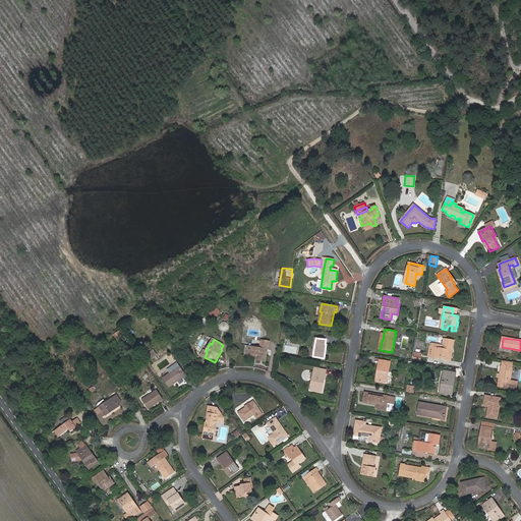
[(433,348),(432,357),(449,359),(451,350),(452,350),(454,341),(444,339),(443,345),(435,344),(433,348)]
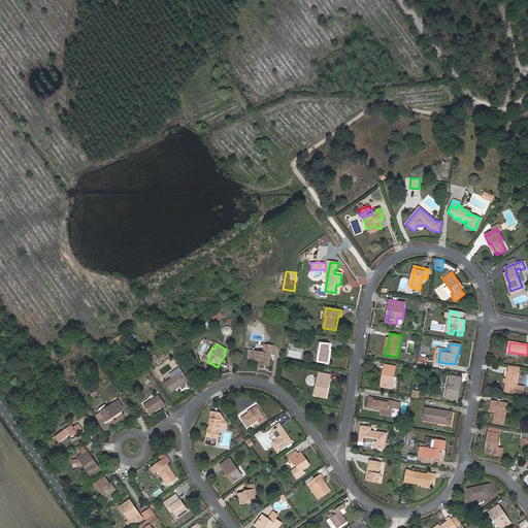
[(267,353),(263,353),(251,351),(250,360),(260,362),(259,365),(269,366),(271,354),(272,354),(273,350),(267,349),(267,353)]
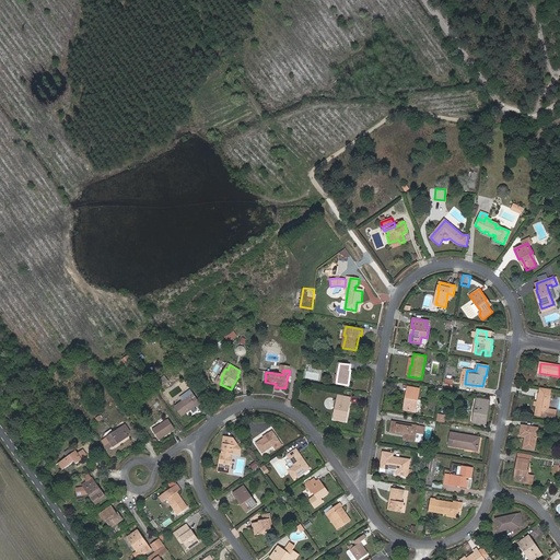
[(163,386),(165,385),(167,383),(170,382),(164,375),(159,380),(163,386)]
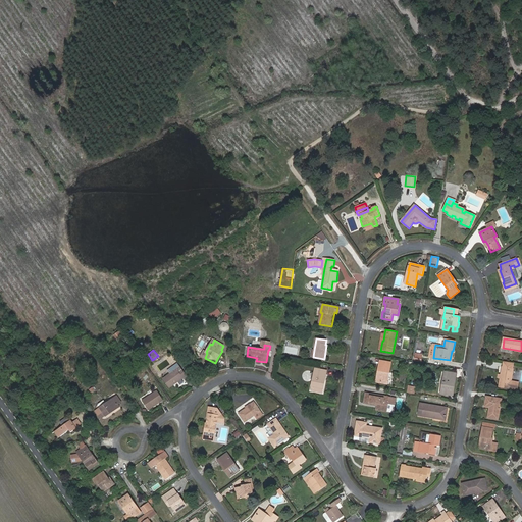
[(379,365),(377,374),(379,374),(378,382),(387,384),(392,363),(381,361),(381,365),(379,365)]
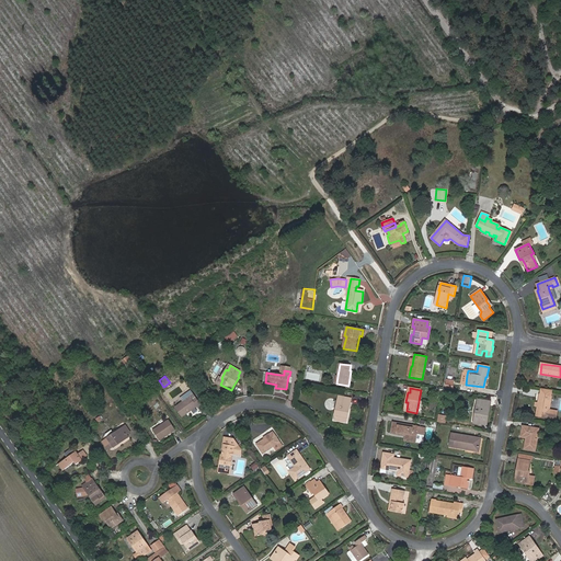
[(536,415),(557,420),(558,411),(549,410),(552,396),(540,393),(536,415)]
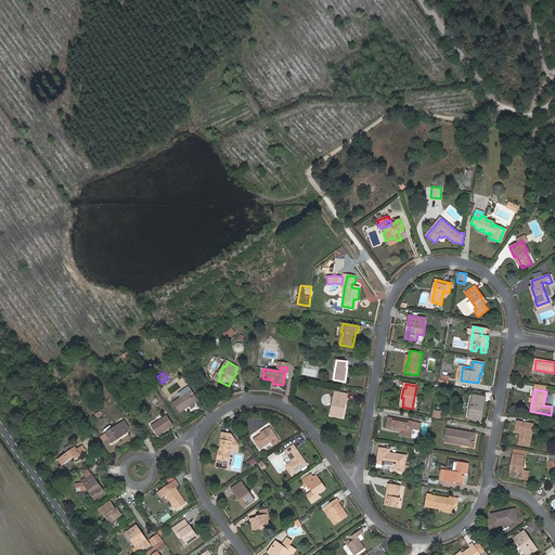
[(344,399),(347,399),(347,394),(335,391),(330,415),(343,418),(345,405),(343,405),(344,399)]
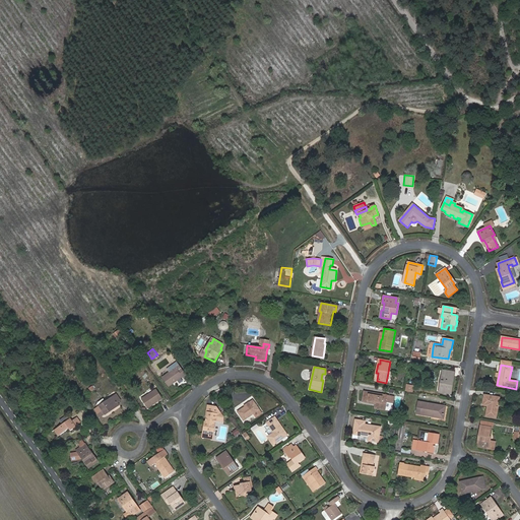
[(177,368),(170,373),(163,378),(169,387),(186,375),(181,368),(178,371),(177,368)]
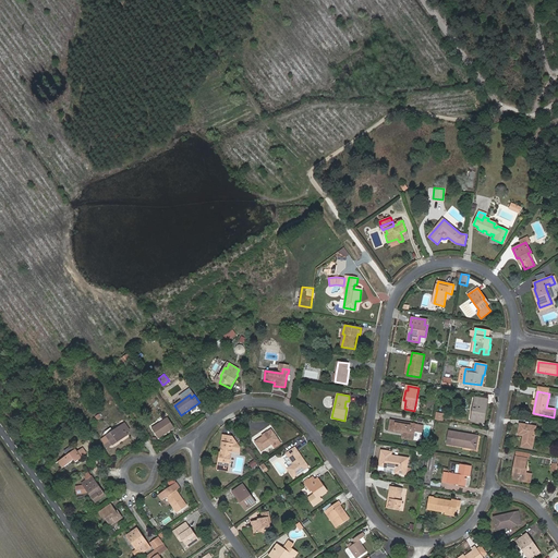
[(488,400),(476,398),(474,413),(472,413),(471,421),(484,423),(488,400)]
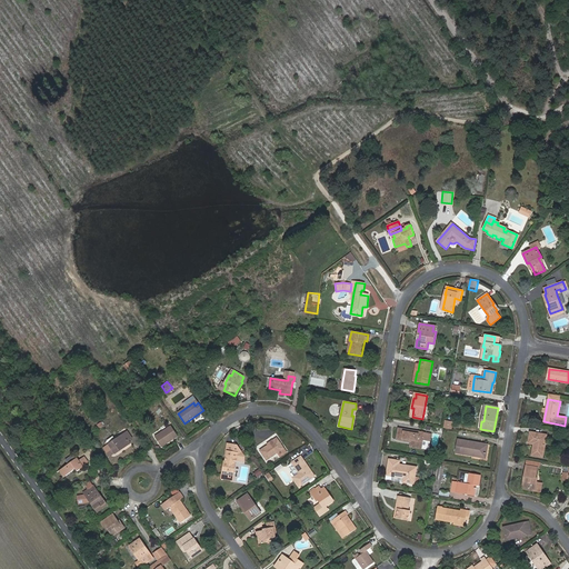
[(171,427),(156,437),(162,447),(178,437),(171,427)]
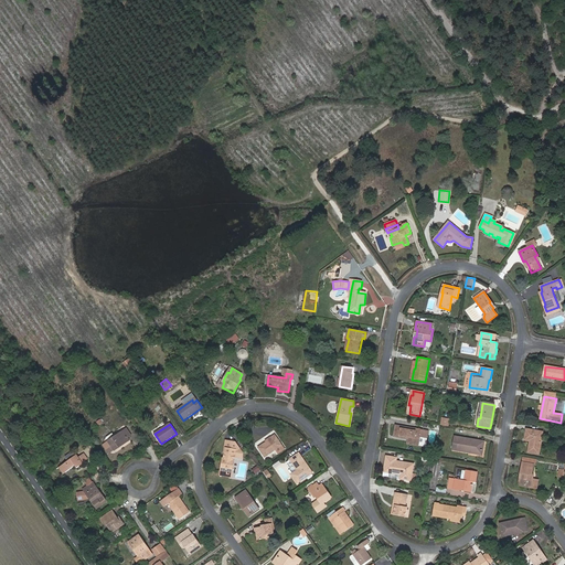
[(395,425),(394,436),(408,438),(407,444),(418,445),(420,437),(427,438),(428,430),(395,425)]
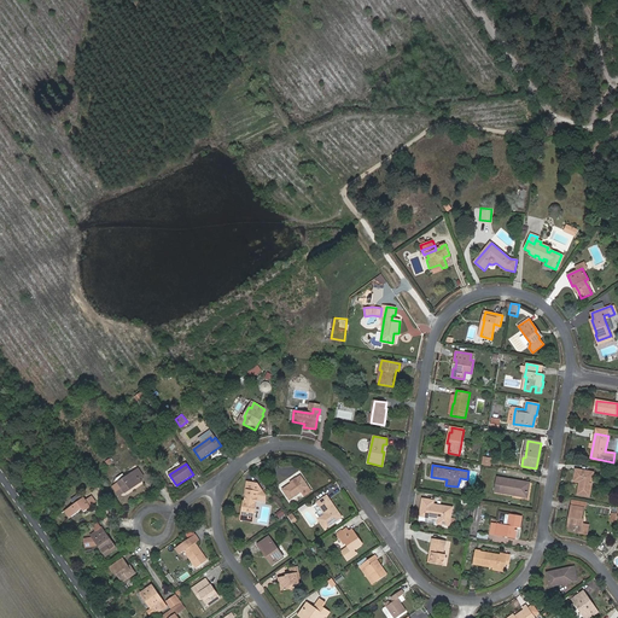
[(139,468),(118,483),(123,490),(126,493),(141,482),(140,479),(144,476),(139,468)]
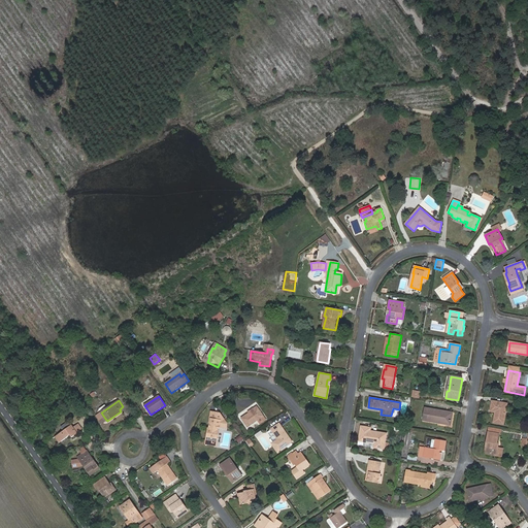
[(495,413),(493,423),(504,424),(507,403),(492,401),(490,411),(495,413)]
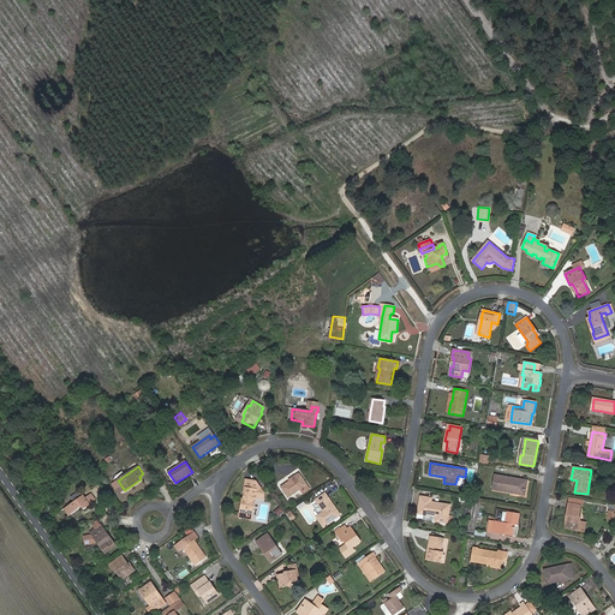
[(292,479),(290,482),(281,487),(288,497),(306,484),(298,473),(291,478),(292,479)]
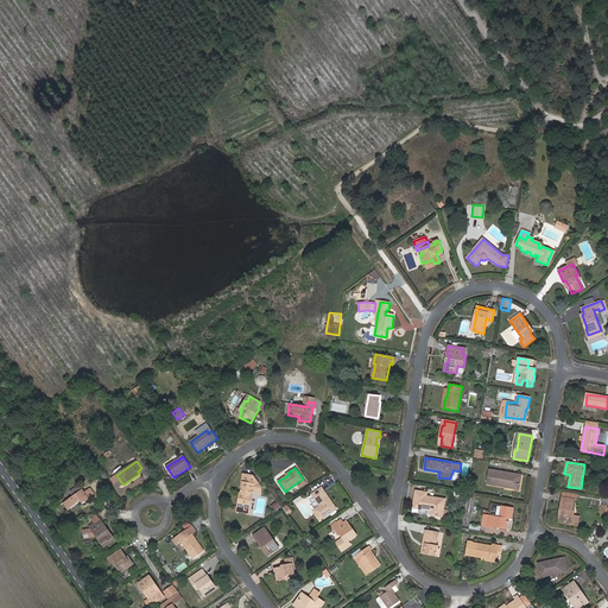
[(517,488),(519,475),(489,470),(487,485),(501,487),(501,485),(517,488)]
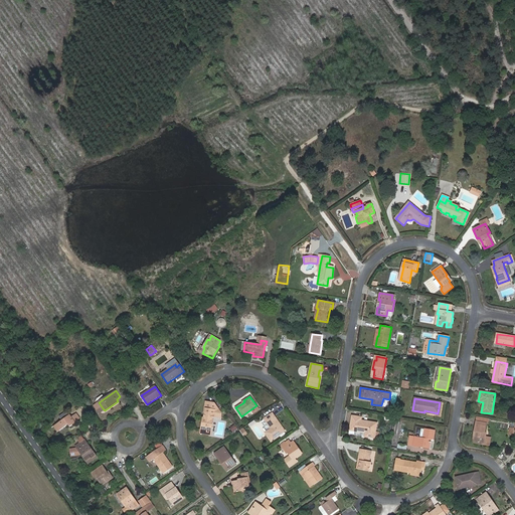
[(219,411),(213,402),(206,401),(204,412),(205,412),(204,417),(203,421),(202,421),(201,427),(211,430),(214,415),(214,411),(218,411),(219,411)]
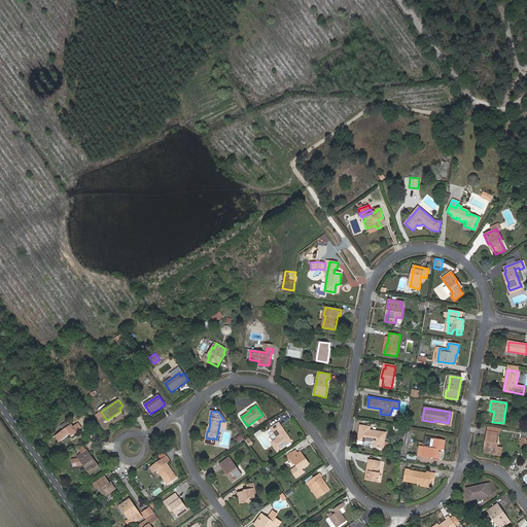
[(452,412),(450,412),(448,423),(434,420),(434,422),(450,424),(452,412)]
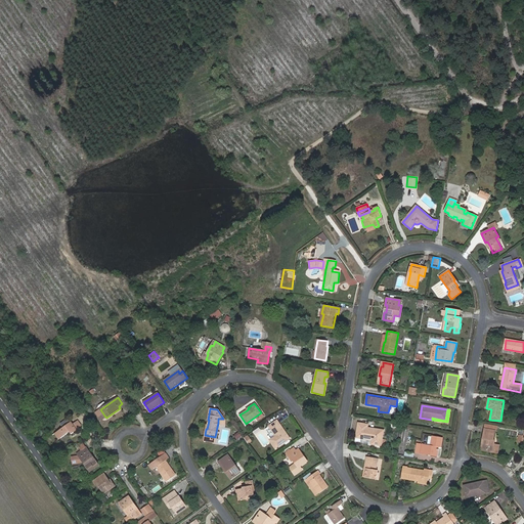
[(78,421),(73,424),(77,429),(82,426),(78,421)]
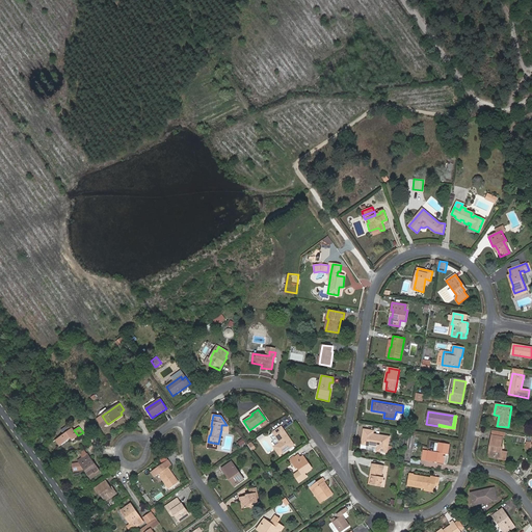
[(281,455),(294,445),(290,439),(289,440),(287,437),(288,436),(282,427),(273,432),(273,433),(280,443),(274,447),(281,455)]
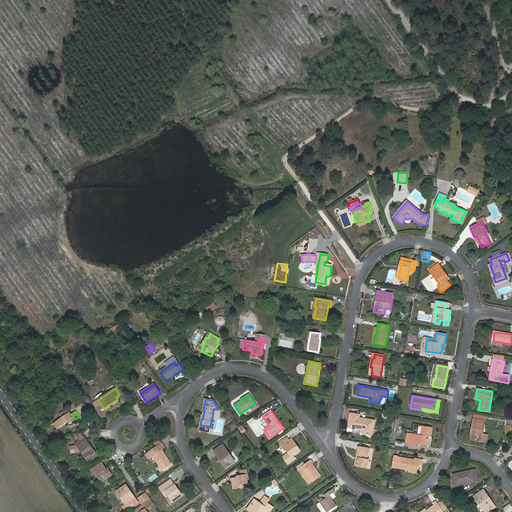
[(70,412),(55,422),(60,428),(67,423),(66,422),(67,421),(70,424),(75,420),(75,419),(71,414),(70,412)]
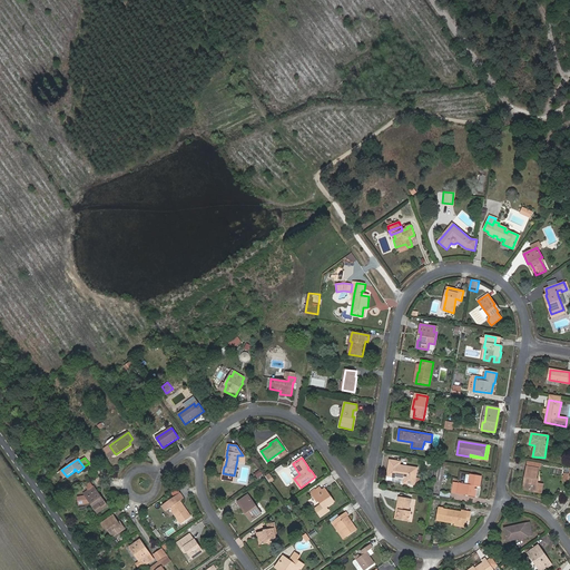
[(393,473),(392,478),(404,479),(404,483),(414,485),(414,484),(420,485),(421,479),(415,478),(418,469),(400,465),(400,462),(390,460),(387,472),(393,473)]
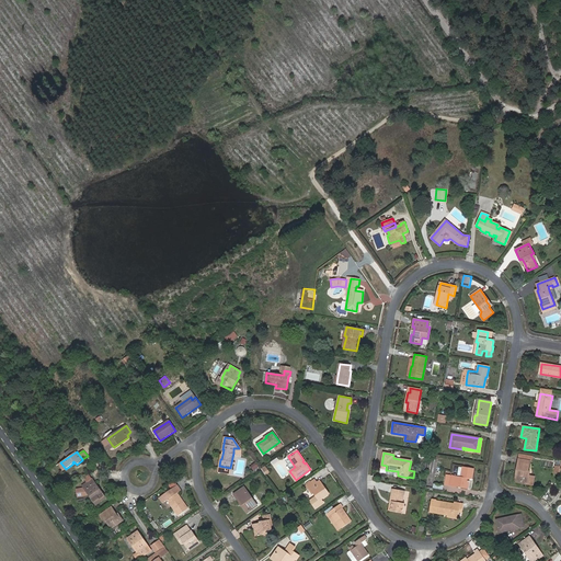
[(288,457),(285,459),(289,466),(287,467),(289,471),(295,467),(288,457)]
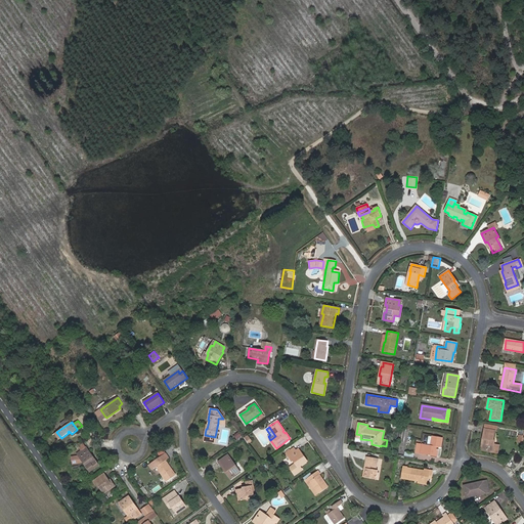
[(484,433),(482,442),(483,443),(482,449),(493,451),(494,444),(494,440),(493,440),(495,431),(487,430),(486,433),(484,433)]
